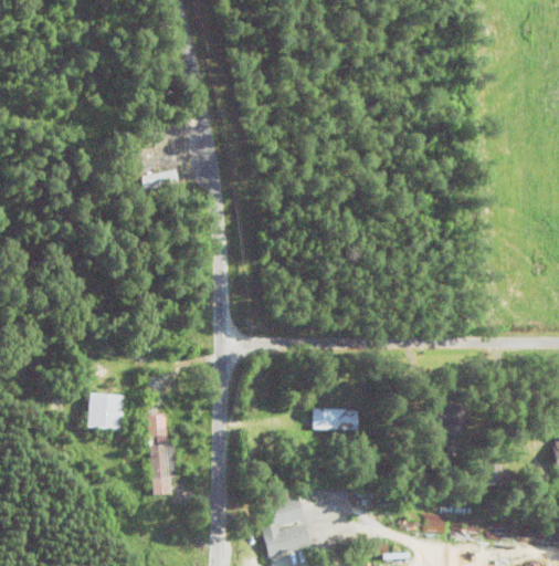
[(167,185),(165,169),(128,175),(132,190),(167,185)]
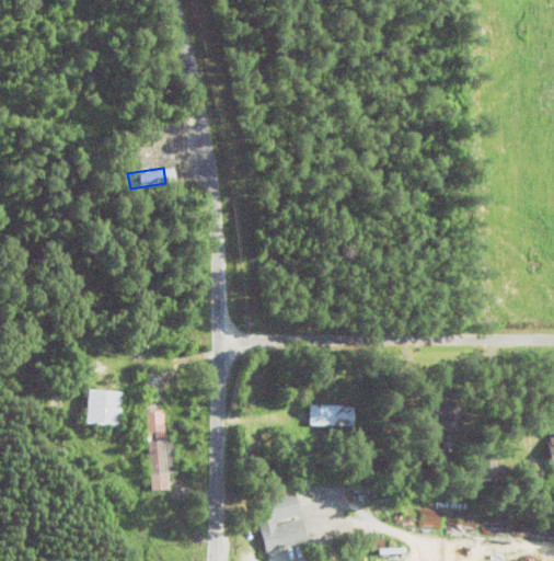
[(85,424),(123,426),(124,392),(88,390),(85,424)]
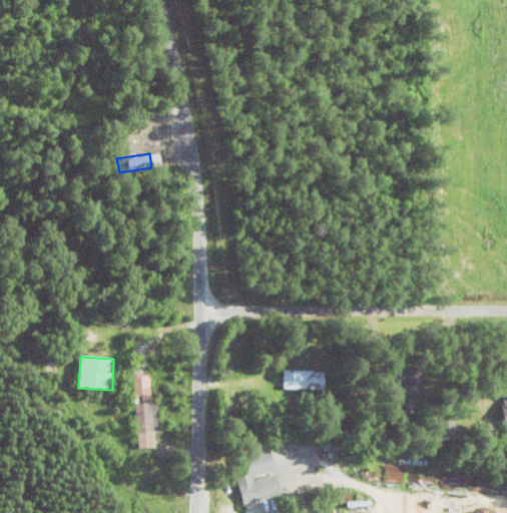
[(284,390),(324,390),(324,372),(284,372),(284,390)]
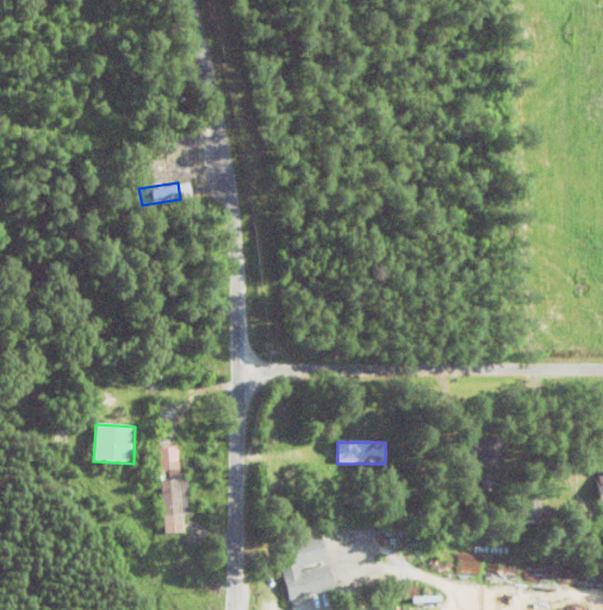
[(453,461),(473,461),(473,470),(499,470),(499,442),(453,442),(453,461)]
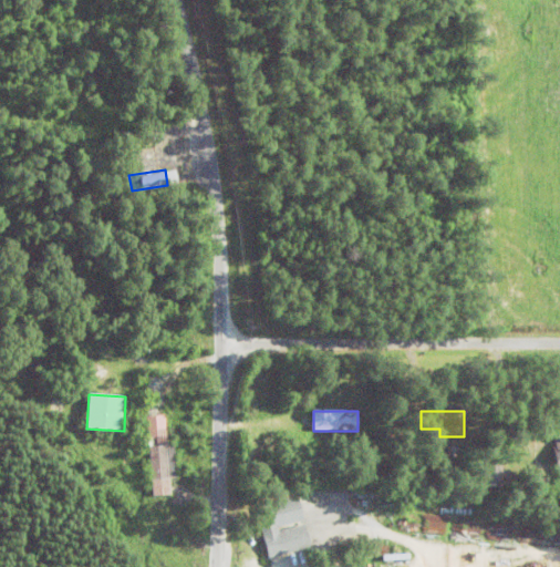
[(175,477),(174,444),(166,444),(165,414),(146,415),(149,495),(168,495),(168,477),(175,477)]
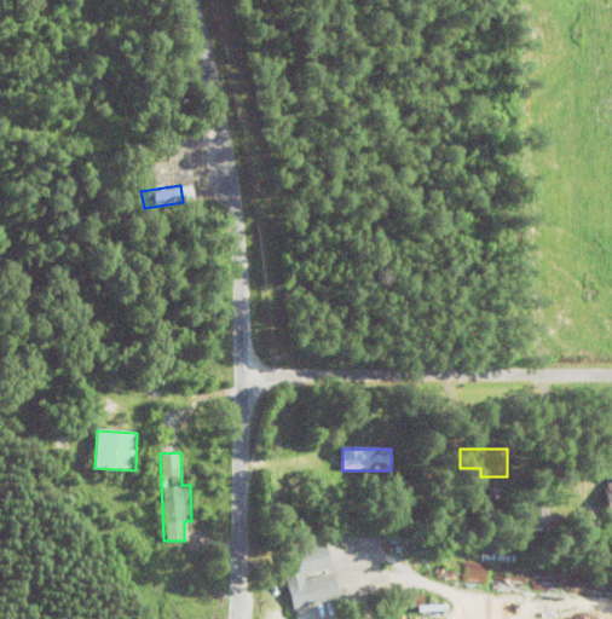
[(611,476),(593,479),(598,519),(611,518),(611,476)]
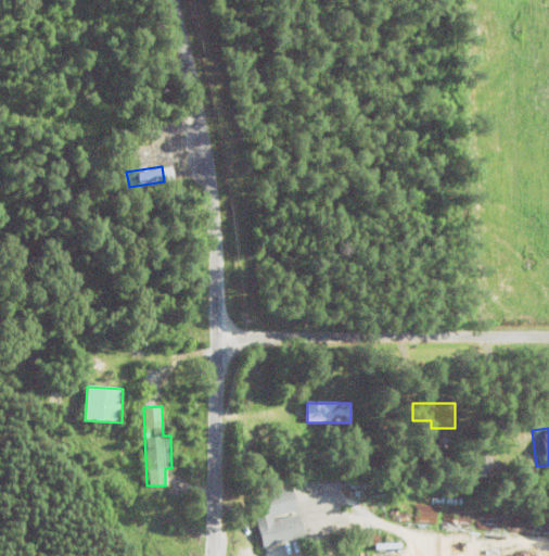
[(256,512),(264,547),(306,539),(302,516),(275,520),(272,508),(256,512)]
